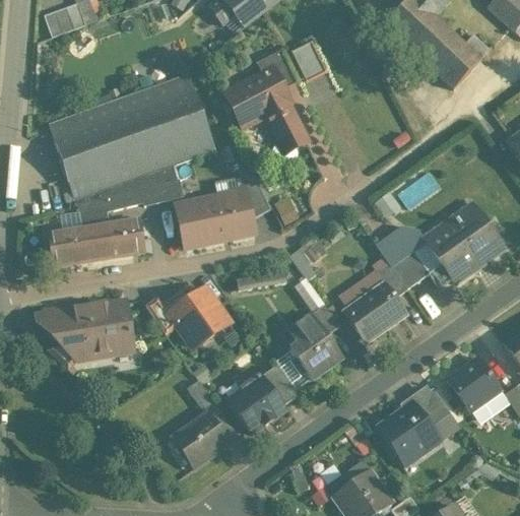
[(211,0),(207,4),(222,23),(236,13),(245,24),(276,0),(211,0)]
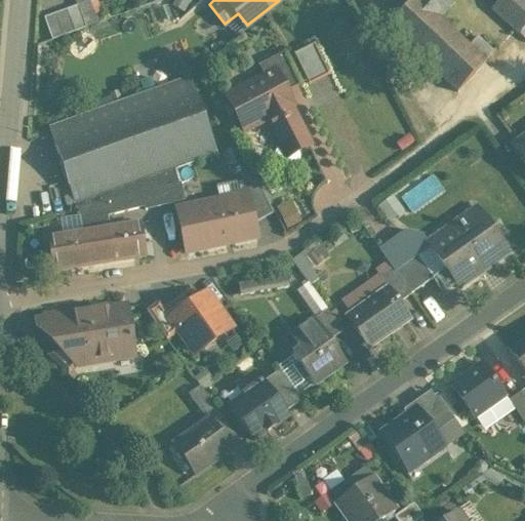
[(439,15),(421,0),(409,0),(388,24),(421,55),(456,89),(485,59),(484,57),(468,43),(439,15)]
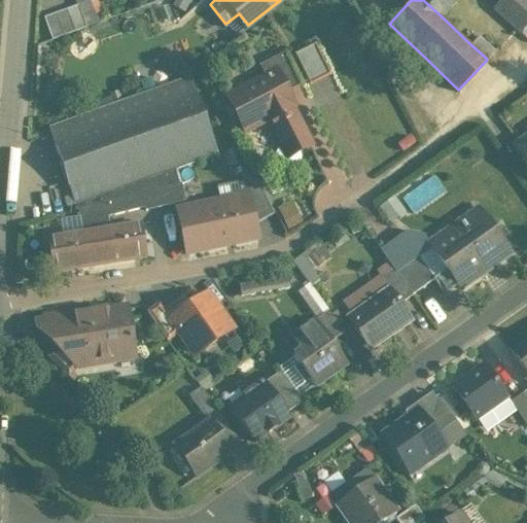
[(423,0),(441,15),(454,0),(423,0)]
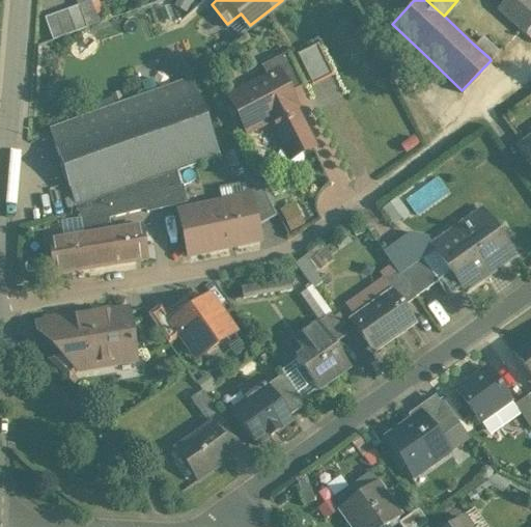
[(530,23),(530,0),(501,0),(496,6),(524,31),(530,23)]
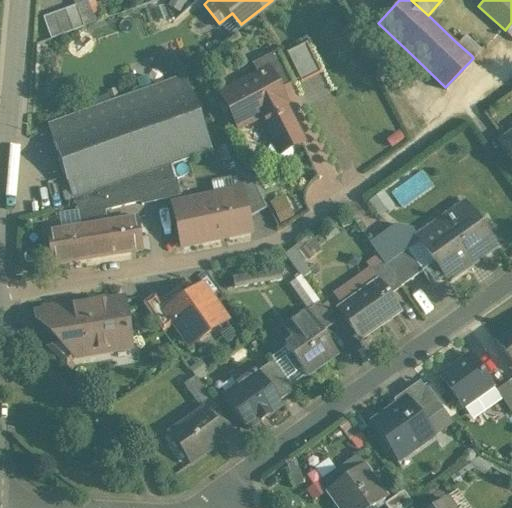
[(76,1),(43,13),(50,35),(84,23),(76,1)]
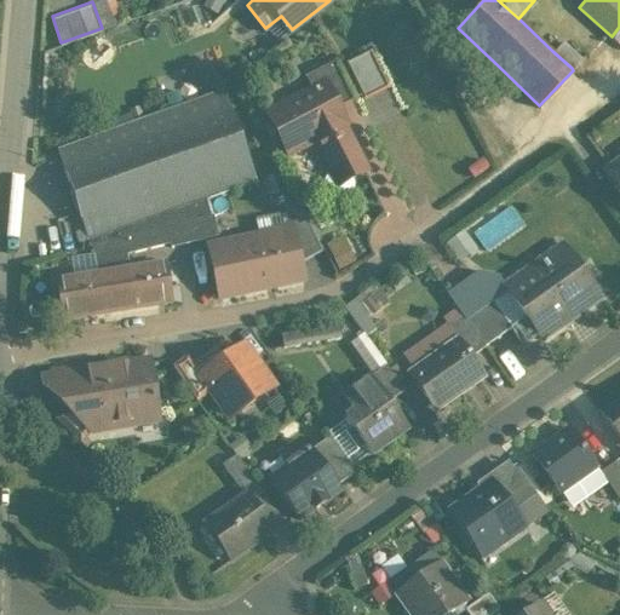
[(583,57),(563,40),(552,51),(572,68),(583,57)]
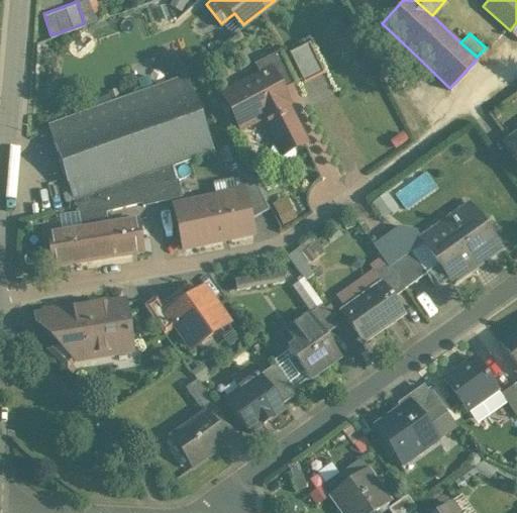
[(304,79),(324,69),(309,39),(290,48),(304,79)]
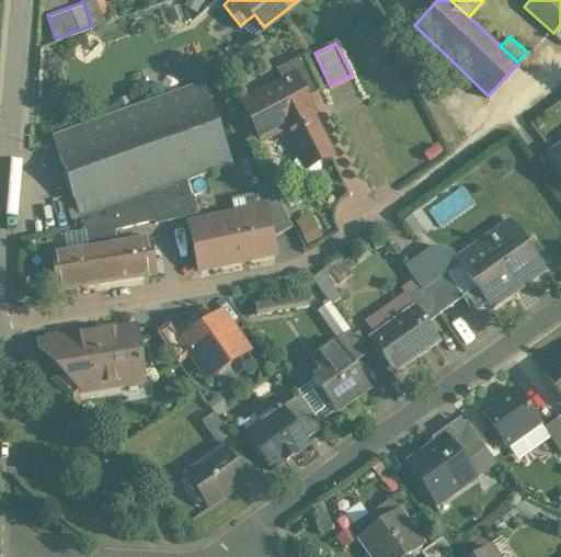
[(302,53),(275,68),(282,80),(294,75),(305,97),(320,89),(302,53)]
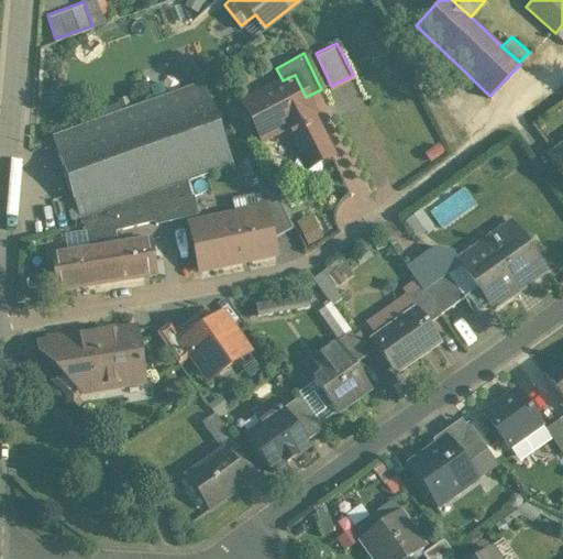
[(489,96),(452,59),(438,75),(476,111),(489,96)]
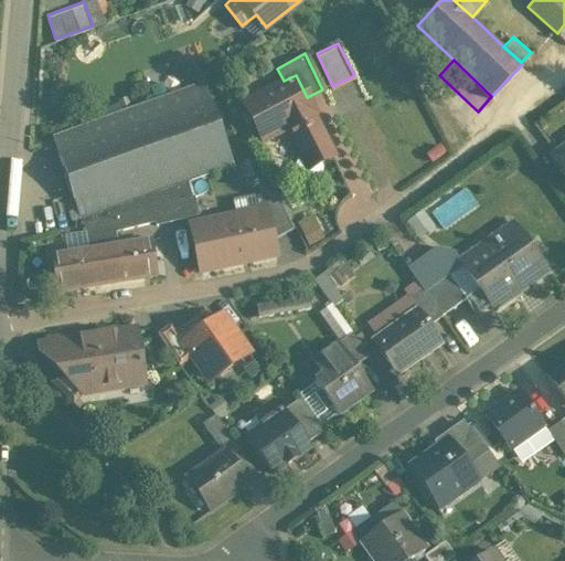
[(307,97),(296,75),(284,81),(244,102),(263,138),(287,126),(301,155),(297,158),(295,163),(294,168),(296,173),(299,178),(304,181),(309,181),(315,180),(319,177),(321,171),(322,166),(320,160),(333,154),(311,113),(315,110),(307,97)]
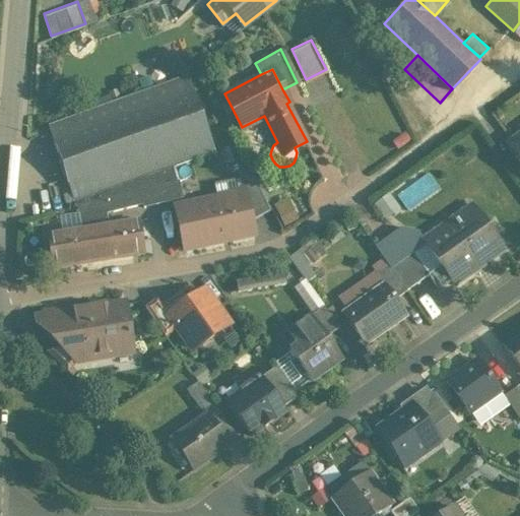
[(187,74),(50,123),(48,123),(74,202),(75,203),(76,203),(139,188),(179,179),(179,177),(177,178),(173,165),(212,150),(215,149),(193,89),(192,89),(187,74)]
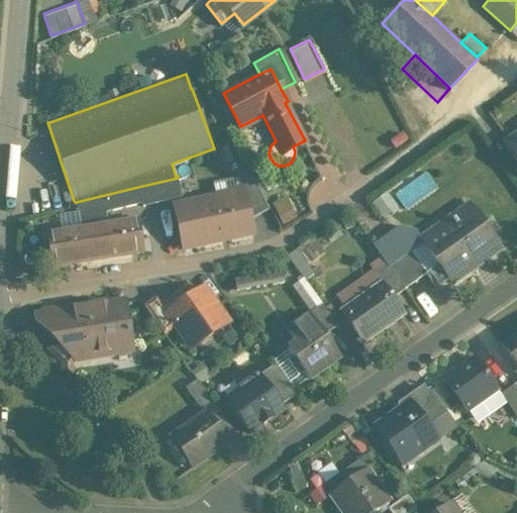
[(516,136),(507,144),(516,159),(516,136)]
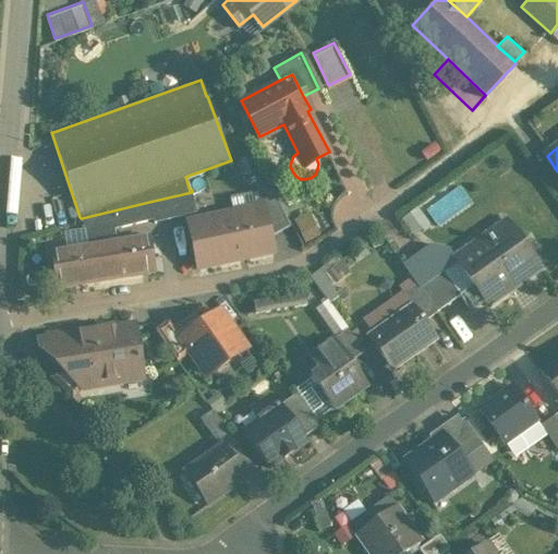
[(192,192),(149,202),(153,216),(154,219),(196,209),(192,192)]
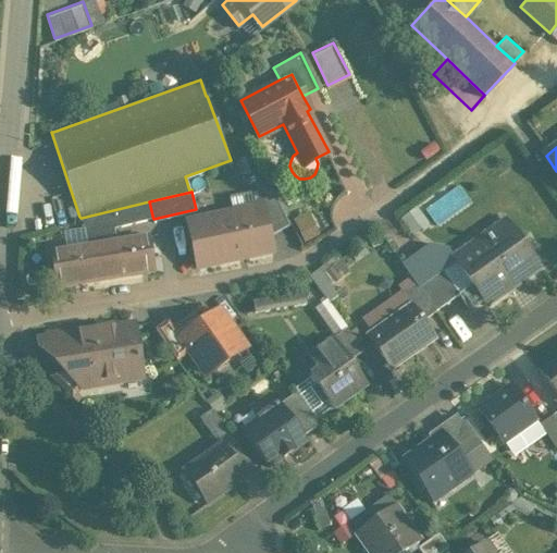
[(288,224),(272,192),(258,195),(259,201),(262,201),(269,234),(288,224)]
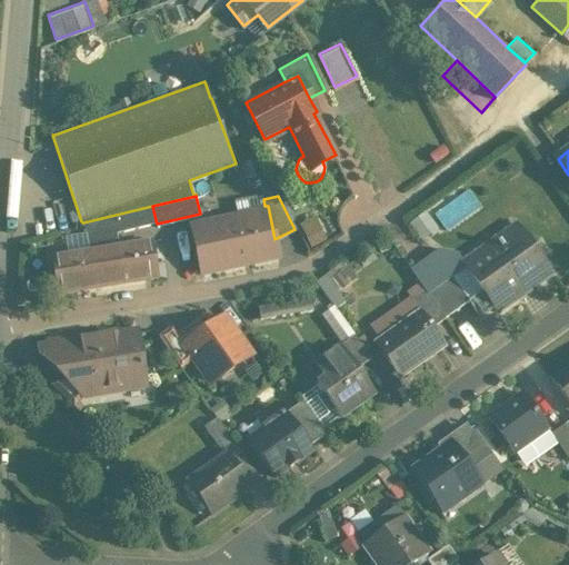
[(152,206),(83,222),(87,237),(156,220),(152,206)]
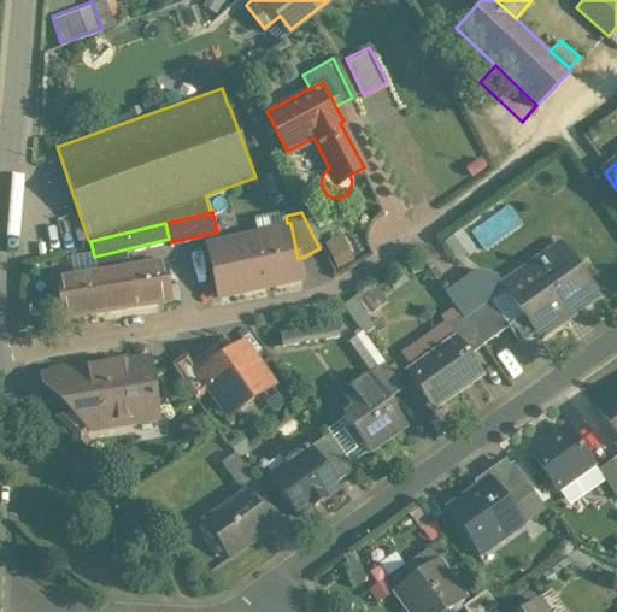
[(287,223),(251,231),(251,236),(207,246),(218,294),(301,276),(298,259),(291,223),(287,223)]
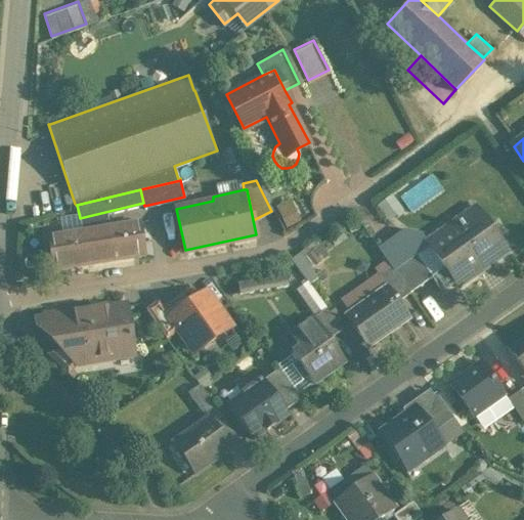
[(460,227),(431,248),(456,284),(506,249),(476,206),(455,220),(460,227)]
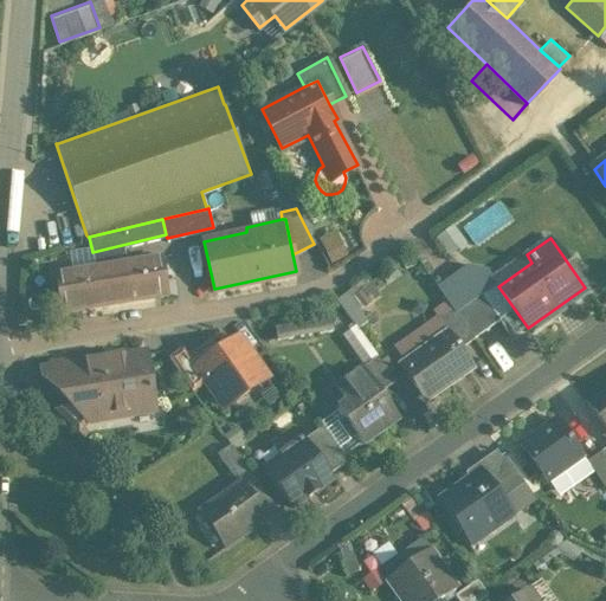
[(159,254),(57,271),(63,309),(165,292),(159,254)]
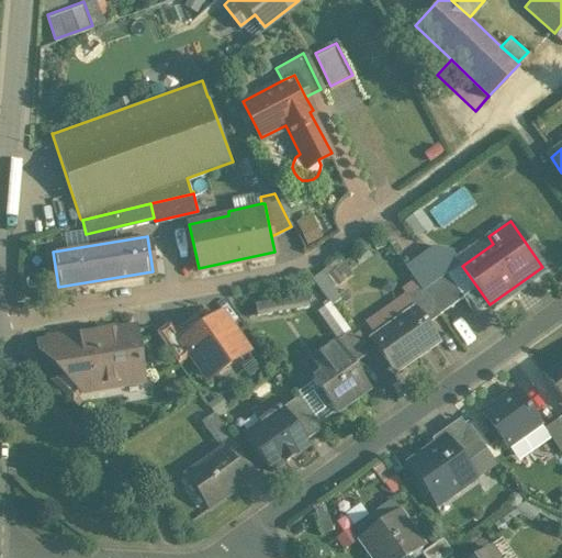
[(447,270),(423,288),(439,312),(463,294),(447,270)]
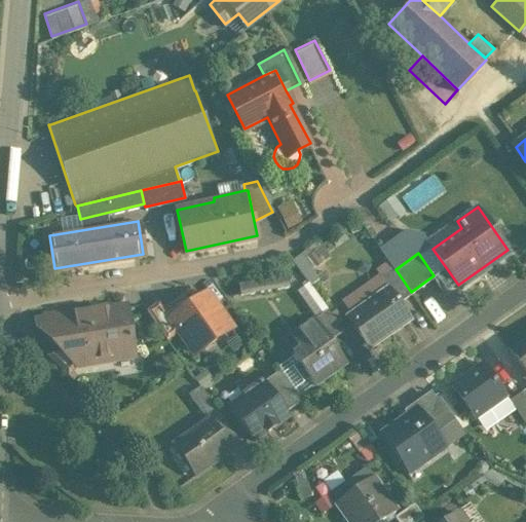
[(396,269),(391,265),(379,273),(388,287),(389,287),(400,300),(411,292),(396,269)]
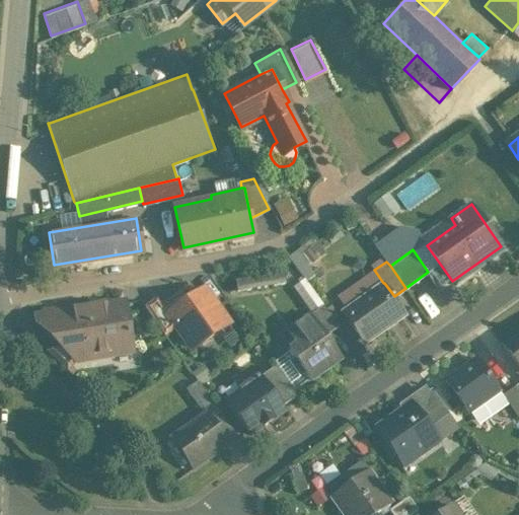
[(383,283),(347,309),(366,338),(404,310),(394,296),(384,283),(383,283)]
